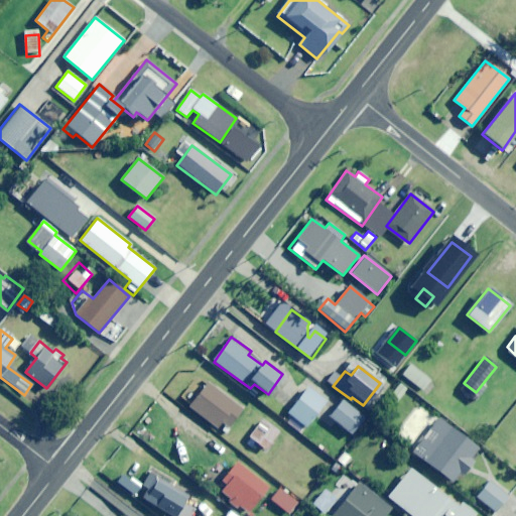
[(422,390),(429,380),(409,366),(394,387),(405,395),(413,384),(422,390)]
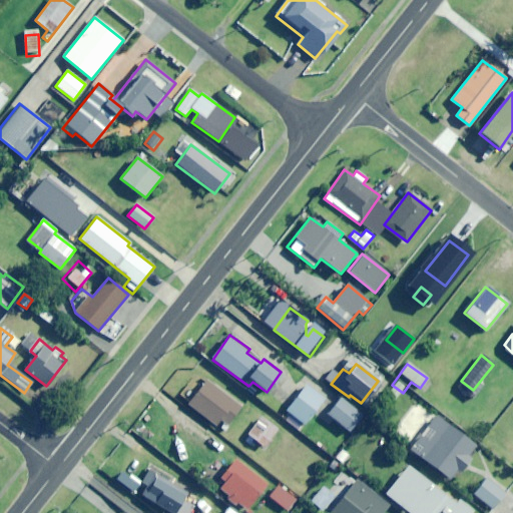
[(202,378),(185,402),(216,424),(219,420),(227,426),(241,406),(202,378)]
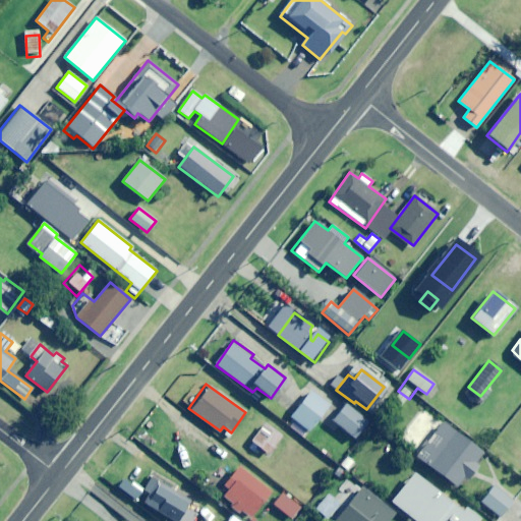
[(304,437),(330,404),(311,391),(287,423),(304,437)]
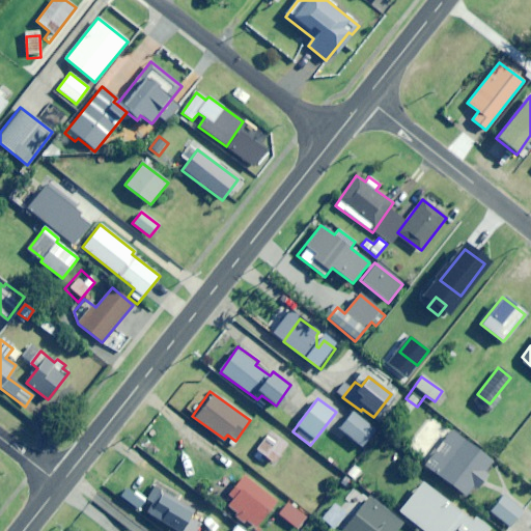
[(361,446),(374,430),(352,413),(339,428),(361,446)]
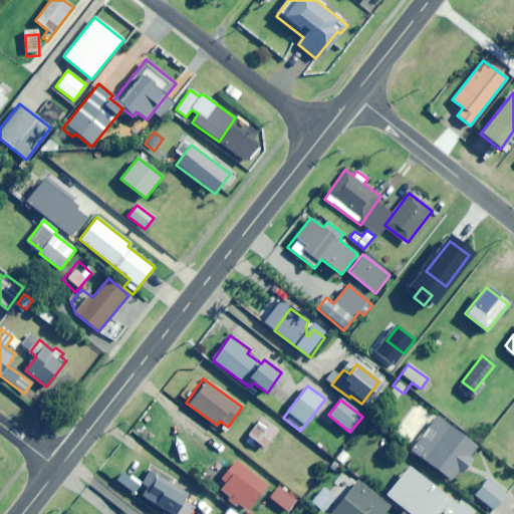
[(468,457),(476,447),(435,417),(410,451),(450,480),(457,470),(462,474),(472,459),(468,457)]
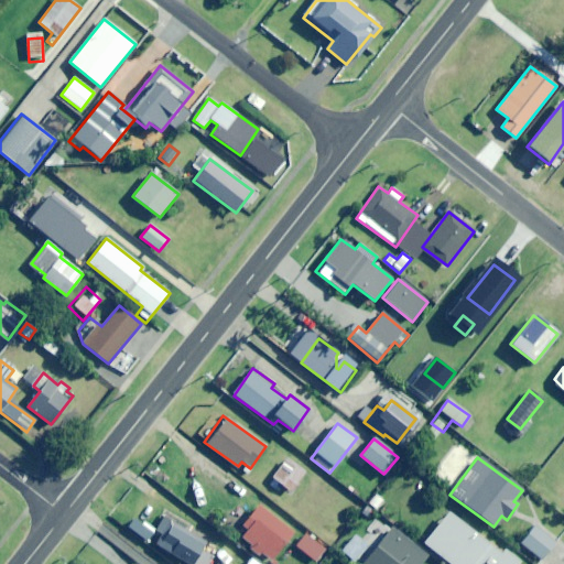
[(290,491),(305,473),(286,458),(272,477),(290,491)]
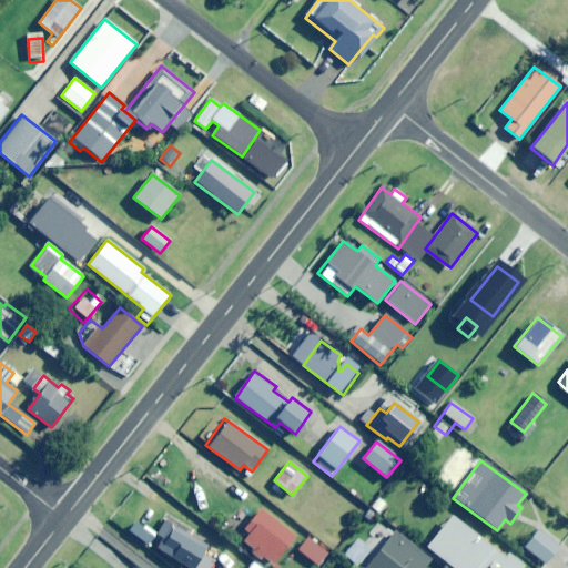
[(217,510),(225,500),(211,488),(202,498),(217,510)]
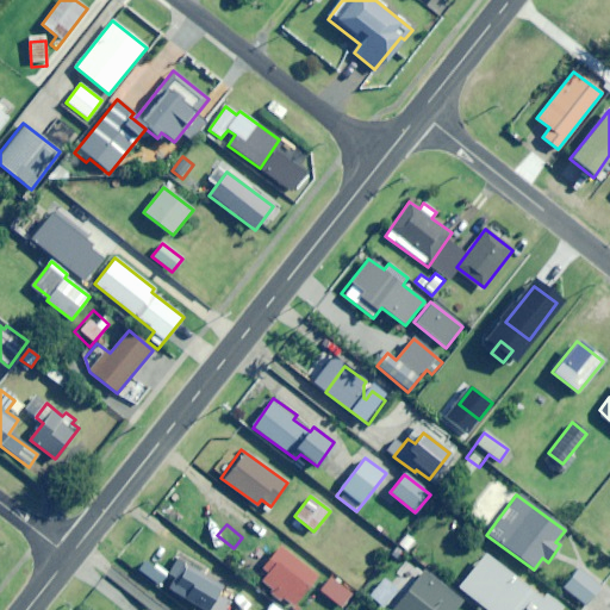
[(409,552),(417,542),(406,534),(398,543),(409,552)]
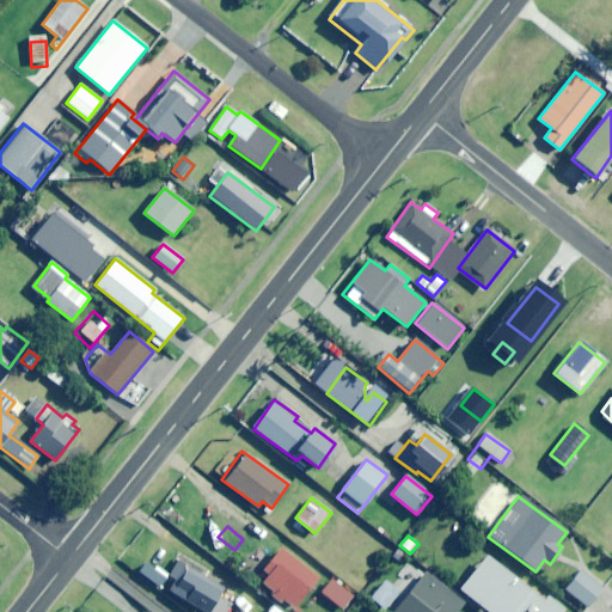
[(326,573),(310,558),(303,567),(281,550),(258,579),(295,607),(318,577),(320,580),(326,573)]
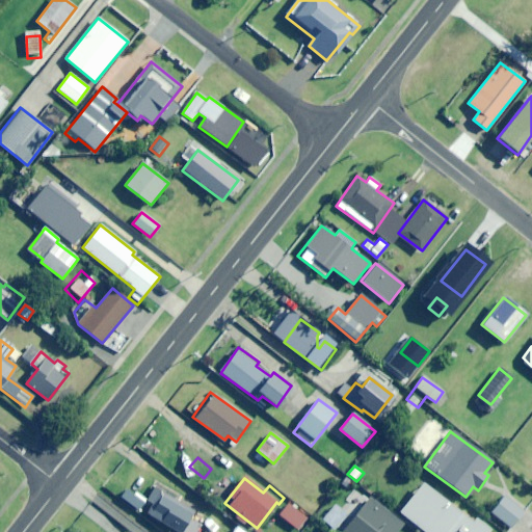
[(475,519),(472,522),(423,483),(399,513),(421,531),(487,531),(489,530),(475,519)]
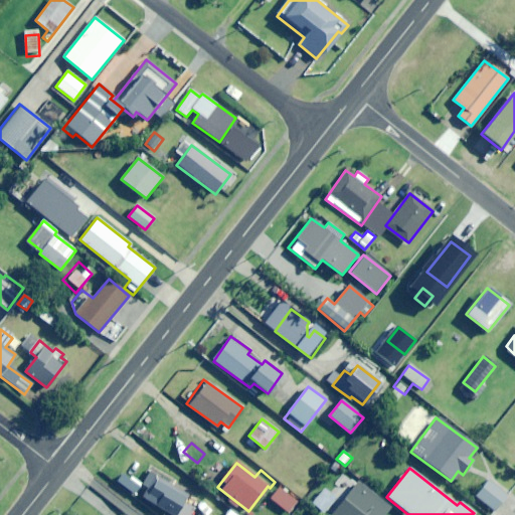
[(184,501),(188,495),(149,472),(142,485),(147,488),(142,497),(172,514),(190,514),(195,507),(184,501)]
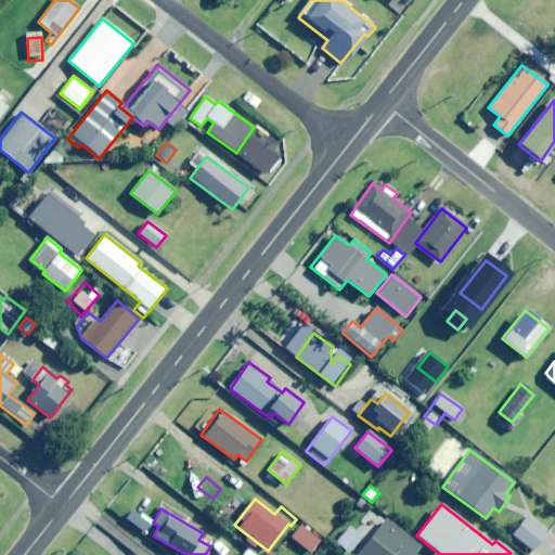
[(532,552),(546,533),(528,518),(513,536),(532,552)]
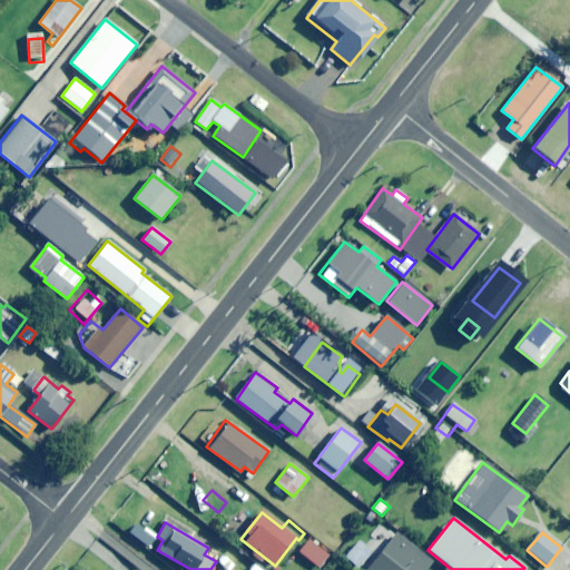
[(424,569),(432,561),(395,533),(366,569),(424,569)]
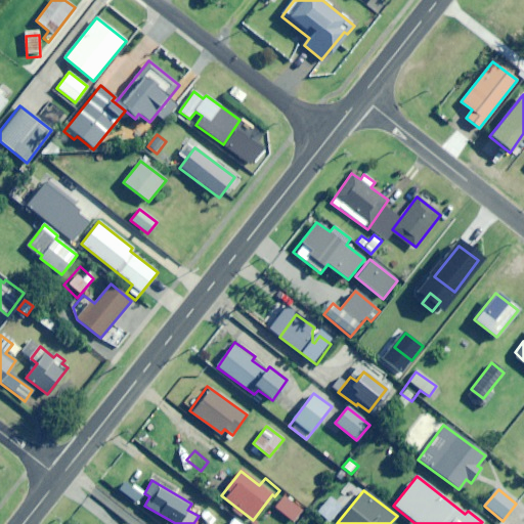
[(294,521),(302,510),(284,496),(275,508),(294,521)]
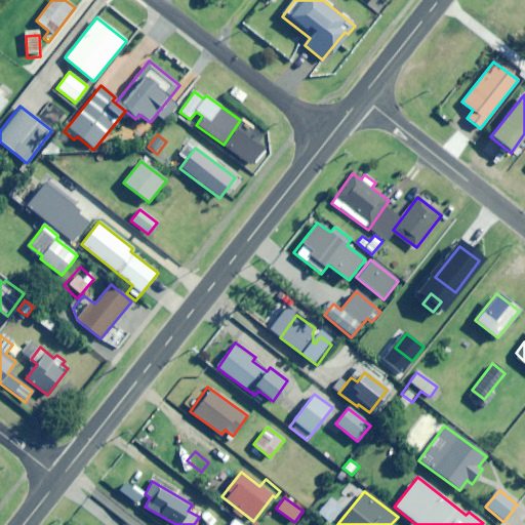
[(330,523),(342,509),(330,497),(317,512),(330,523)]
